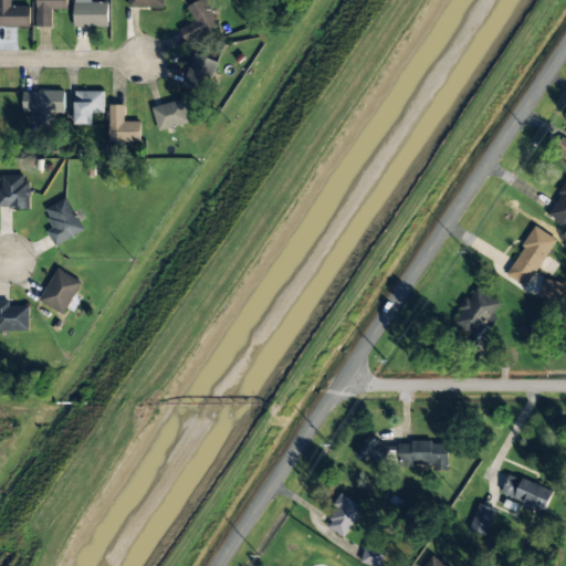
[(0,0),(0,27),(30,27),(30,6),(11,7),(11,0),(0,0)]
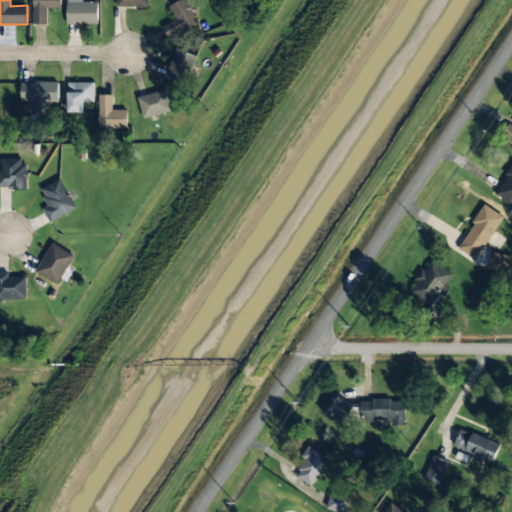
[(32,0),(33,24),(47,24),(47,9),(61,8),(60,0),(32,0)]
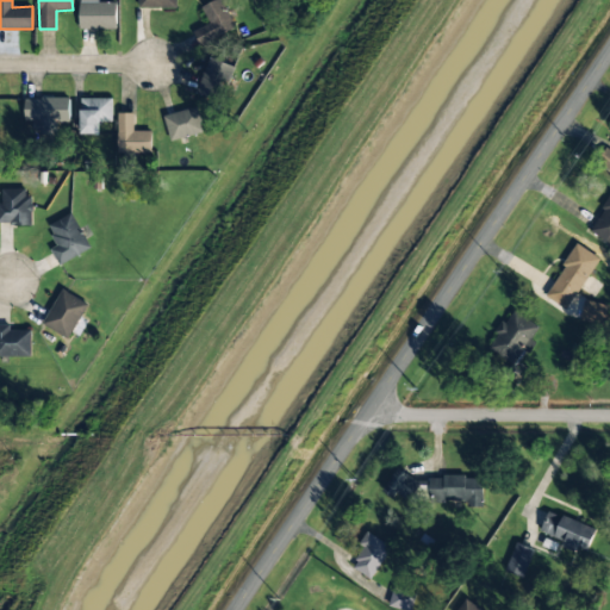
[(98,2),(98,0),(79,0),(79,29),(117,30),(117,2),(98,2)]
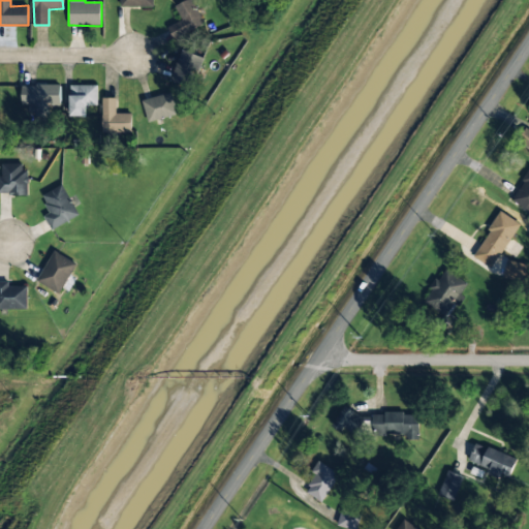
[(186,0),(175,6),(182,21),(167,27),(174,40),(205,25),(191,0),(186,0)]
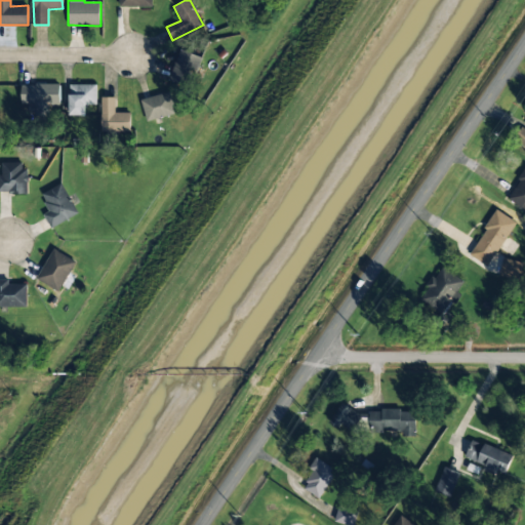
[(168,80),(190,88),(202,57),(180,49),(168,80)]
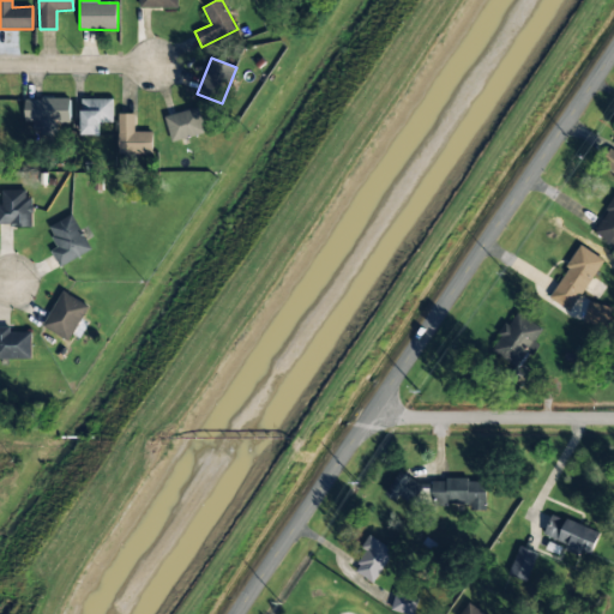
[(70,100),(25,98),(25,122),(32,122),(32,134),(53,134),(54,122),(70,124),(70,100)]
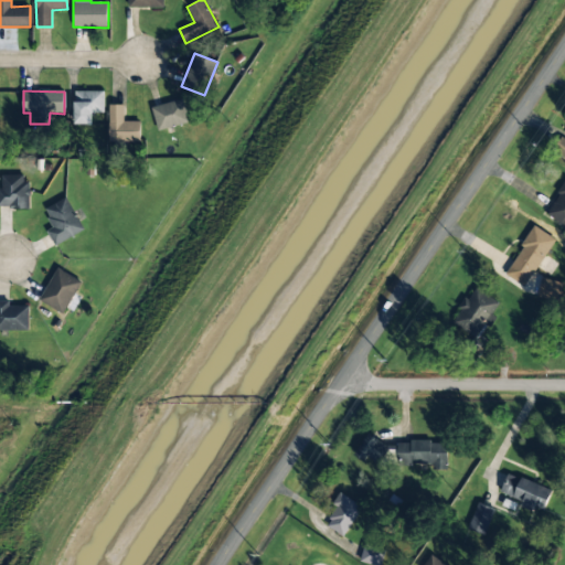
[(104,92),(75,91),(74,125),(92,125),(92,113),(104,113),(104,92)]
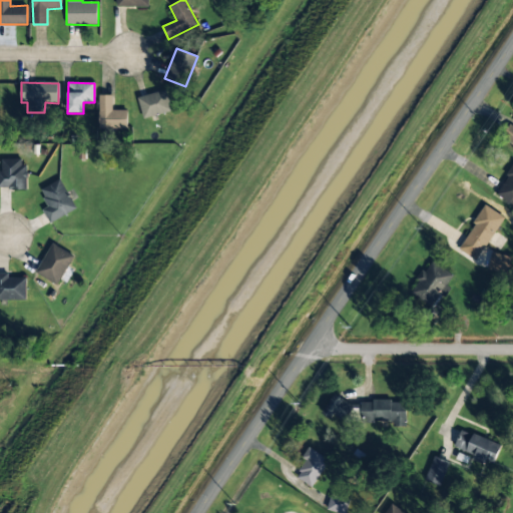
[(142,118),(171,112),(167,90),(138,96),(142,118)]
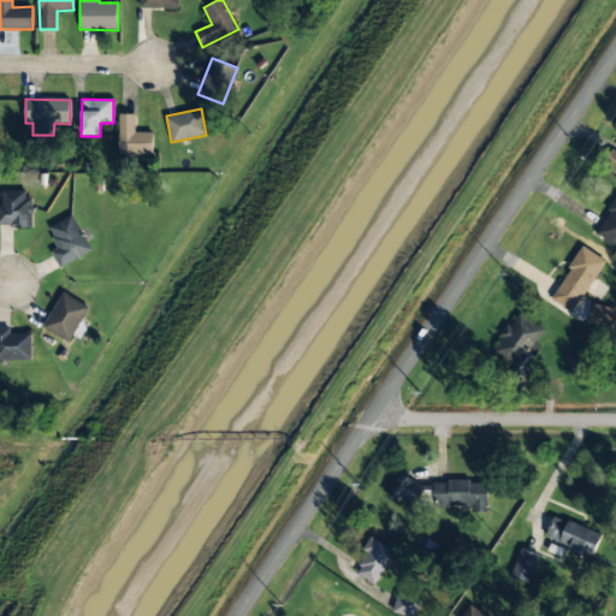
[(153,132),(135,132),(135,114),(119,114),(119,155),(153,155),(153,132)]
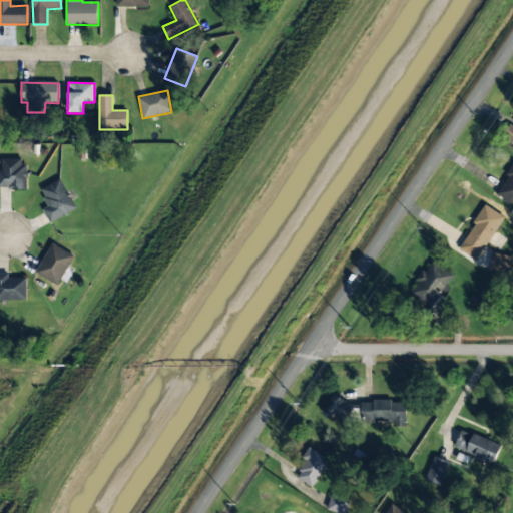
[(503,138),(512,143),(512,123),(510,124),(504,134),(503,138)]
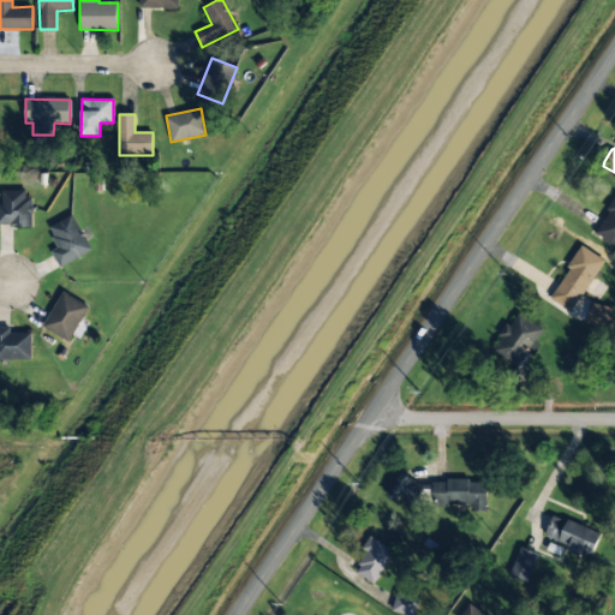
[(30,190),(3,191),(3,204),(0,204),(0,226),(31,226),(30,190)]
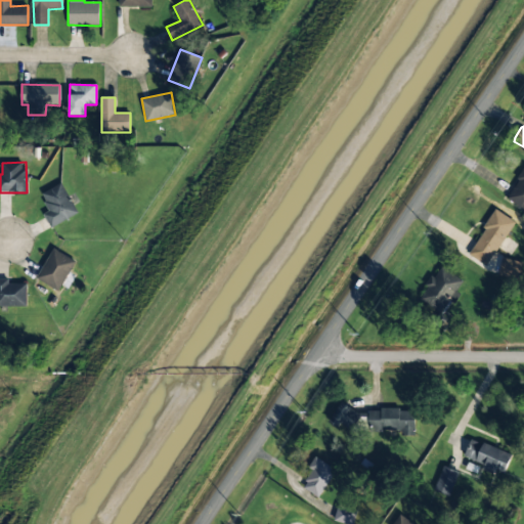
[(523,169),(506,199),(523,210),(523,169)]
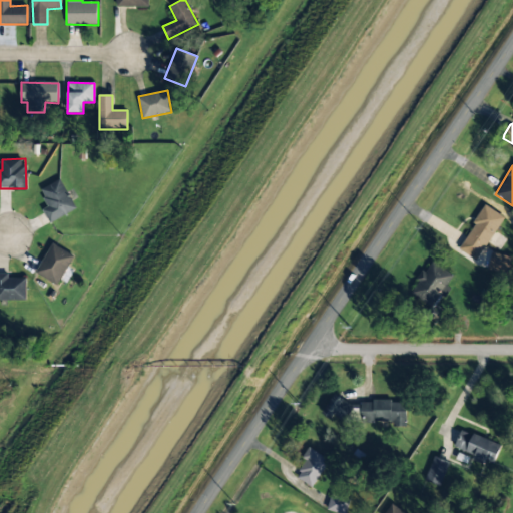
[(40,190),(49,206),(43,209),(50,223),(77,209),(60,179),(40,190)]
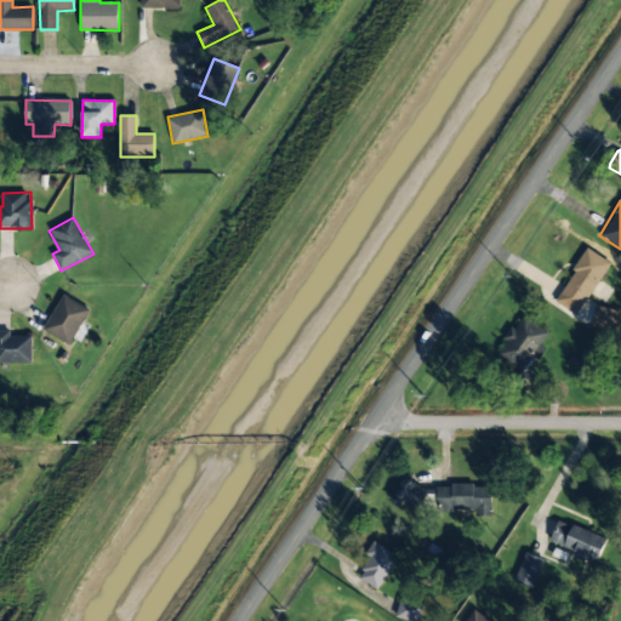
[(554,302),(577,315),(610,263),(587,249),(554,302)]
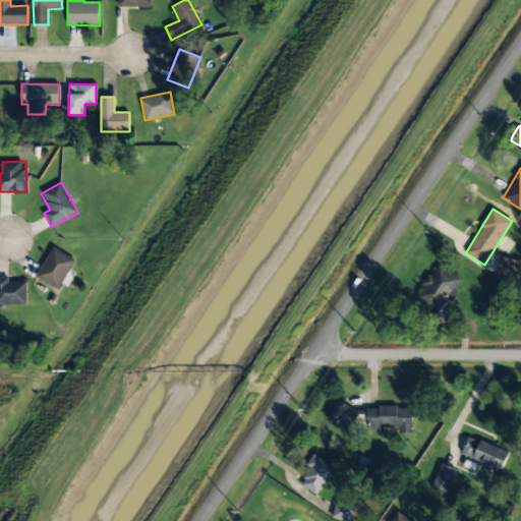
[(38,279),(60,289),(74,258),(51,247),(38,279)]
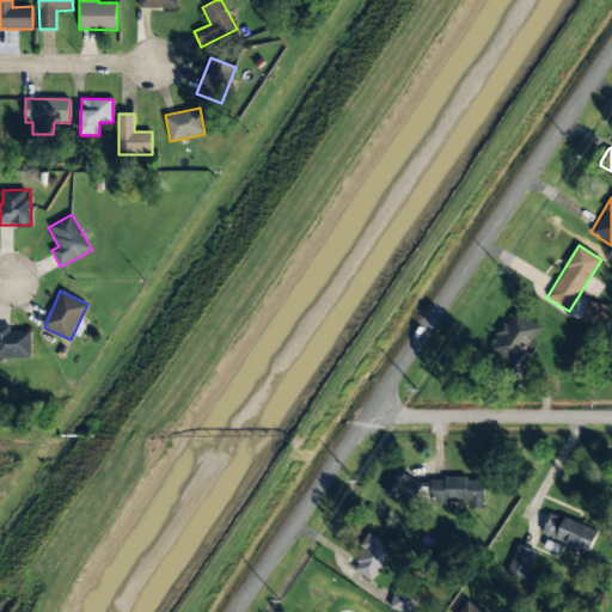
[(603,326),(609,307),(587,301),(581,322),(603,326)]
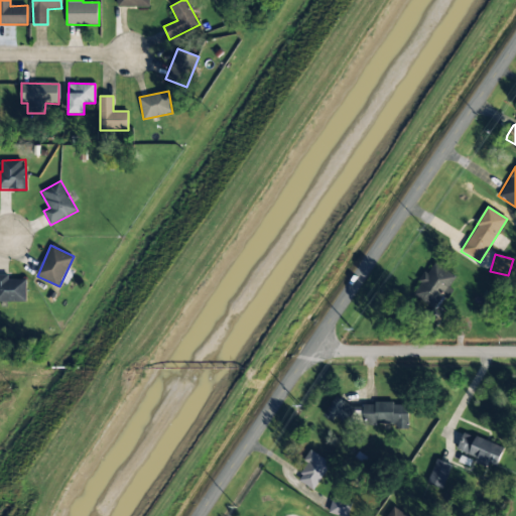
[(456,276),(433,262),(412,294),(434,309),(456,276)]
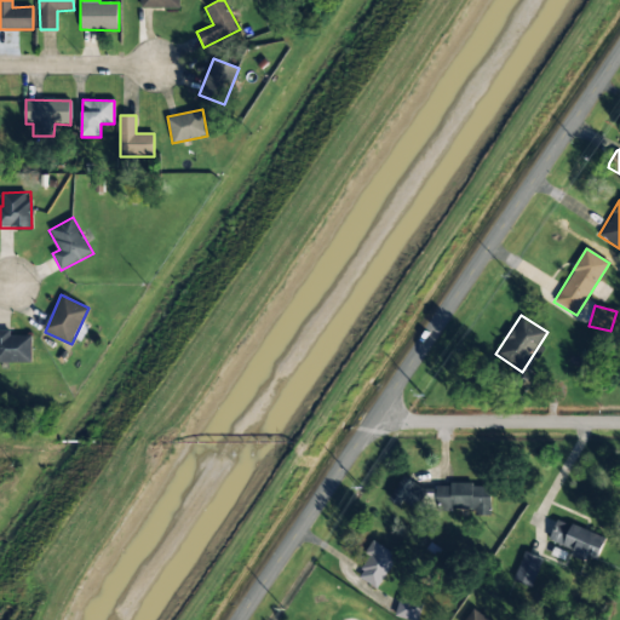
[(0,362),(32,362),(32,336),(10,337),(10,331),(0,329),(0,362)]
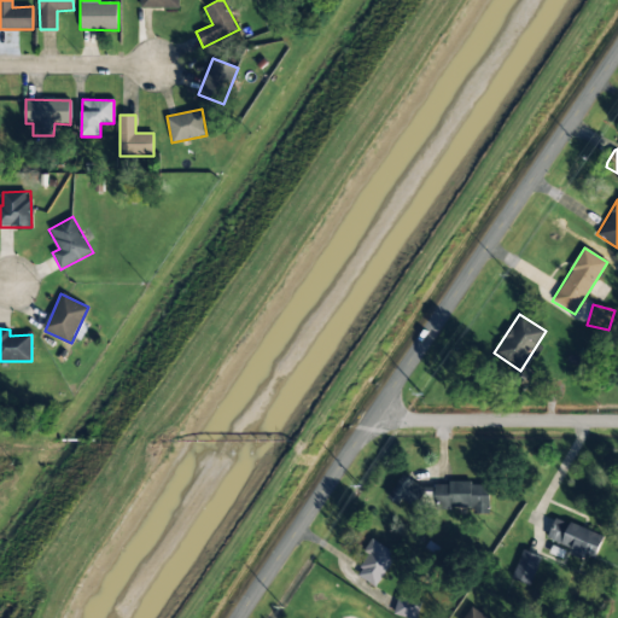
[(426,489),(401,474),(388,499),(400,506),(401,501),(414,509),(426,489)]
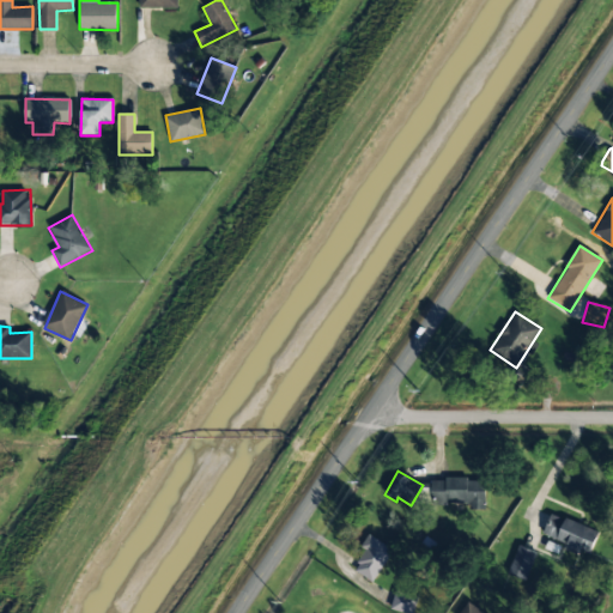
[(485,479),(431,480),(432,505),(486,505),(485,479)]
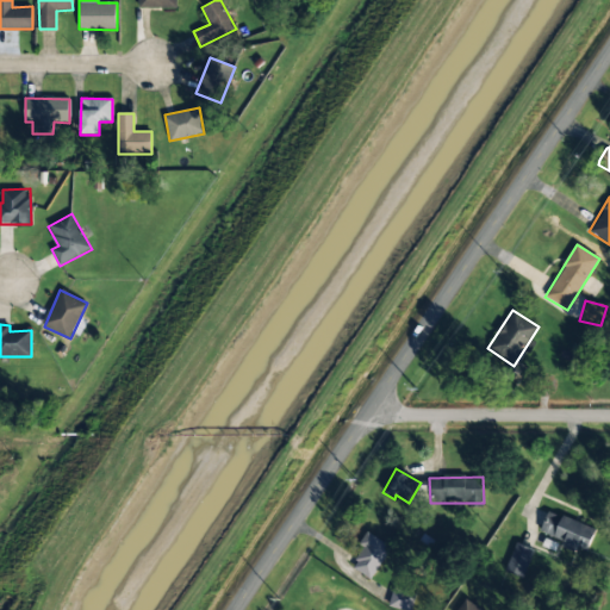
[(540,535),(589,553),(597,529),(548,511),(540,535)]
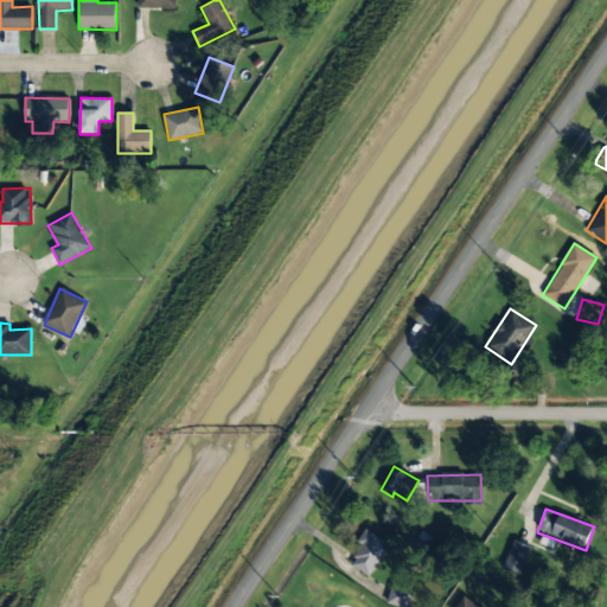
[(357,542),(362,545),(350,564),(369,576),(390,544),(365,529),(357,542)]
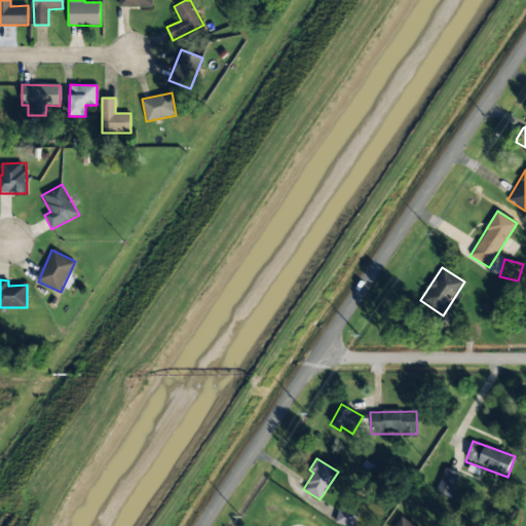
[(460,474),(445,467),(436,492),(451,498),(460,474)]
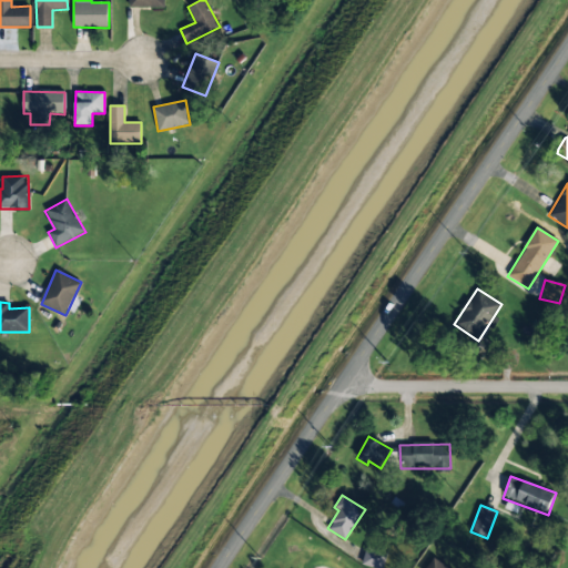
[(363,564),(377,567),(382,567),(385,554),(366,548),(363,564)]
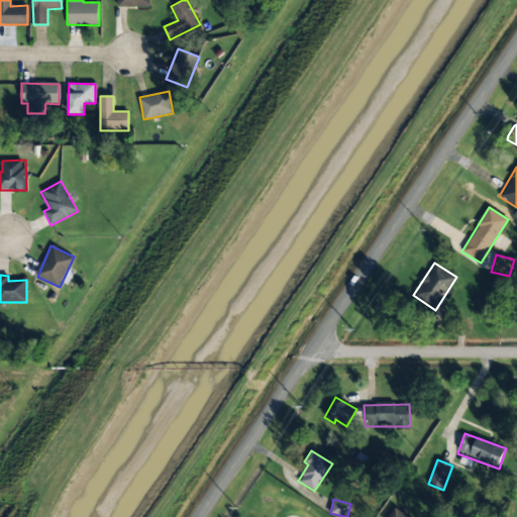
[(407,516),(395,508),(388,516),(407,516)]
